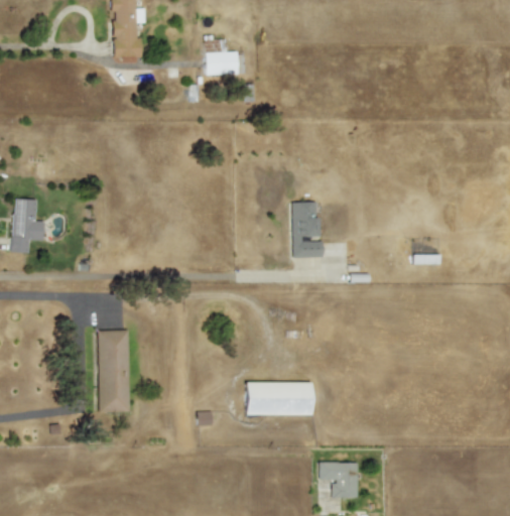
[(115,57),(143,56),(142,38),(138,38),(138,22),(146,22),(145,9),(138,9),(137,0),(113,0),(114,13),(115,57)]
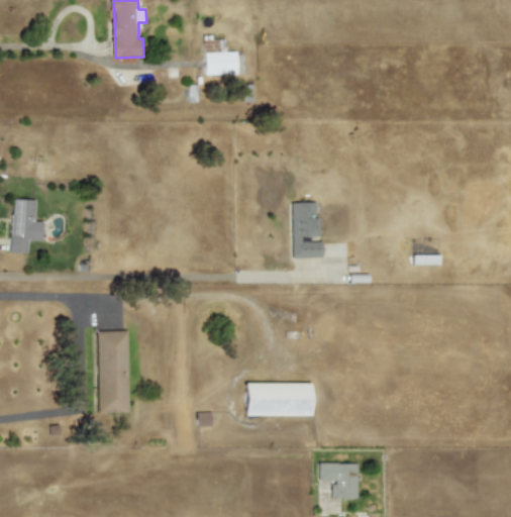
[(246,52),(227,52),(226,39),(206,39),(207,75),(247,74),(246,52)]
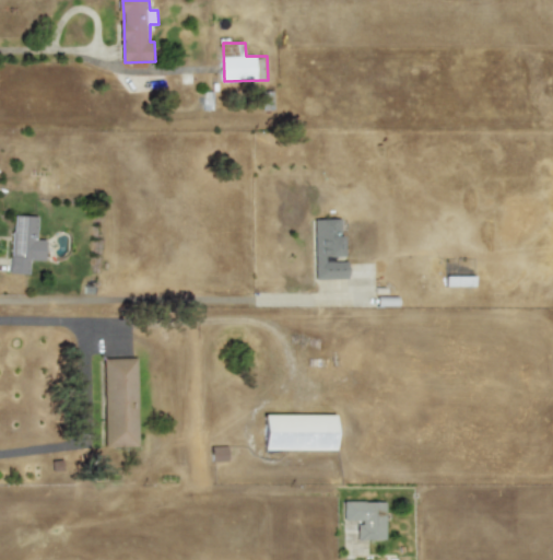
[(14,273),(32,275),(33,259),(48,260),(49,240),(39,240),(40,217),(15,216),(14,273)]
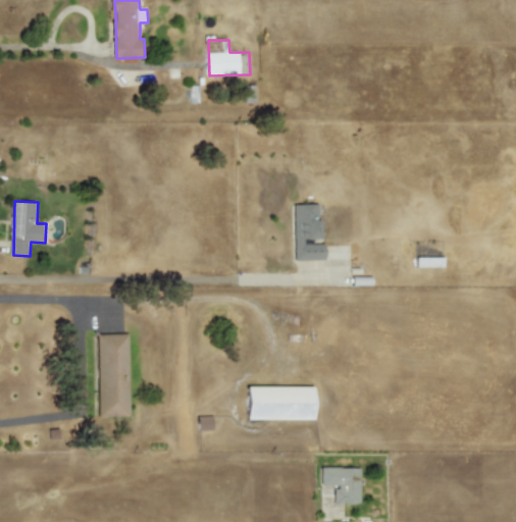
[(298,260),(327,260),(327,242),(322,242),(321,204),(296,205),(298,260)]
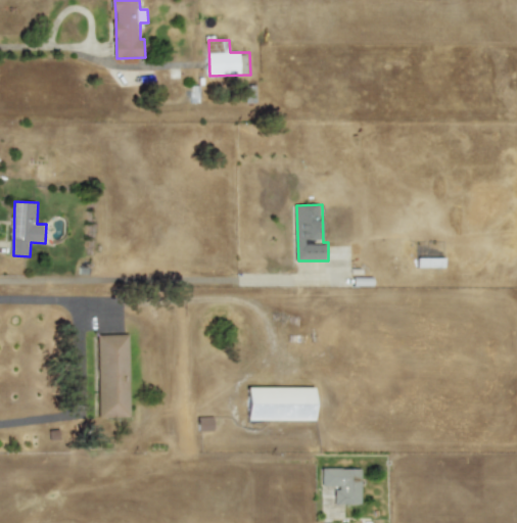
[(420,267),(448,268),(448,258),(420,257),(420,267)]
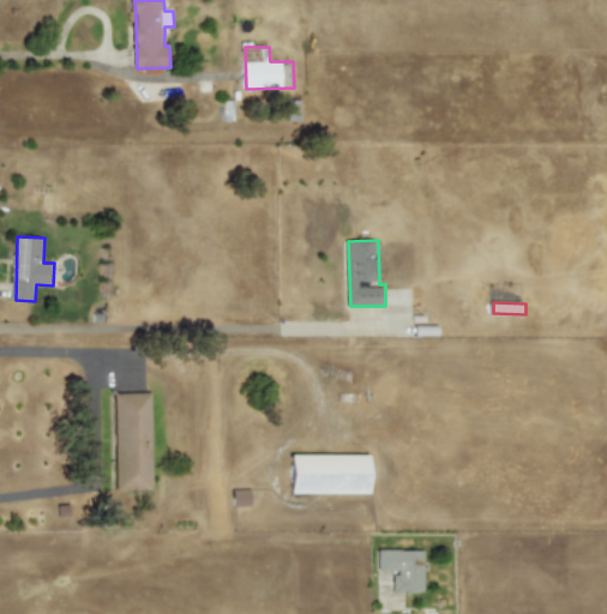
[(156,489),(154,392),(118,393),(120,491),(156,489)]
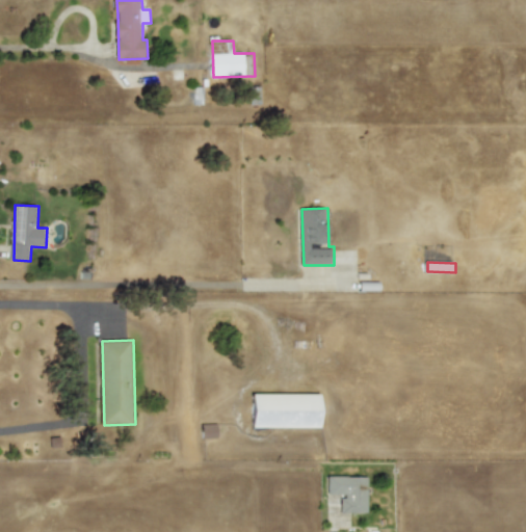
[(321,394),(253,394),(254,428),(321,427),(321,394)]
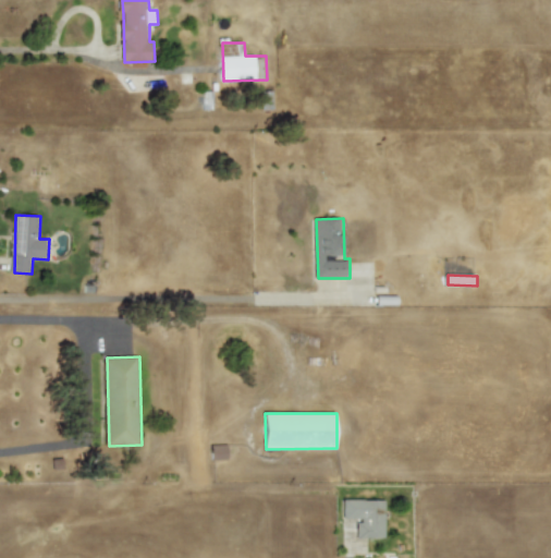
[(213,445),(215,460),(231,460),(230,445),(213,445)]
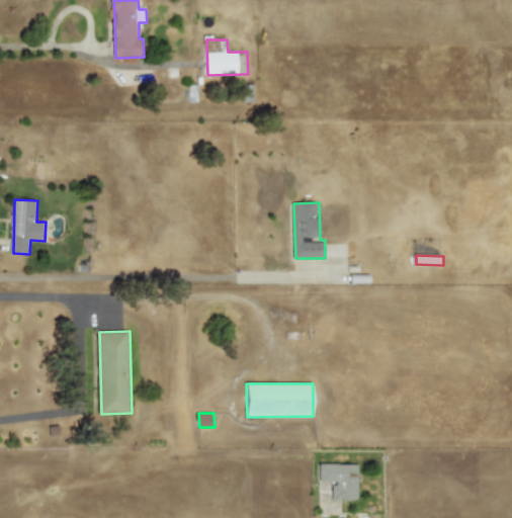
[(359,500),(360,464),(322,463),(321,482),(334,483),(334,499),(359,500)]
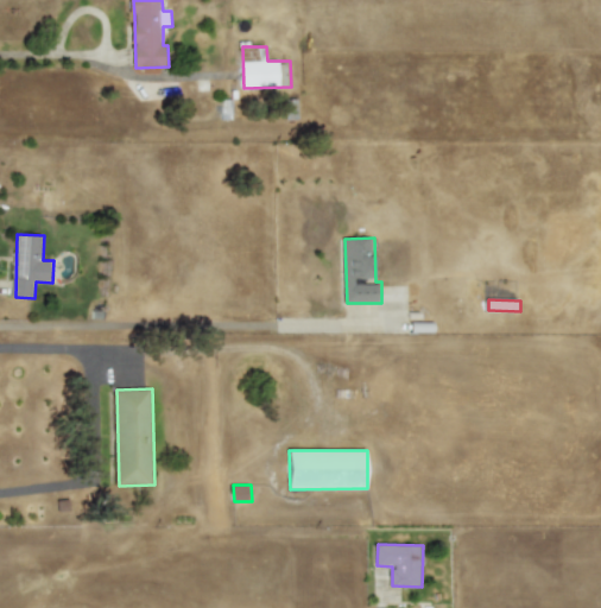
All buildings are outlined.
